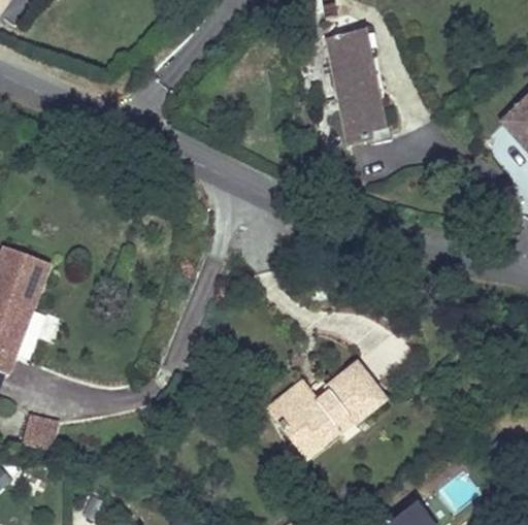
[(0,0),(0,13),(9,0),(0,0)]
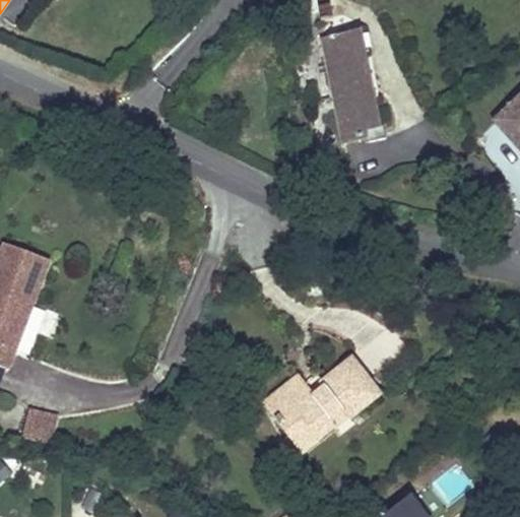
[(11,0),(4,17),(19,24),(29,3),(22,0),(11,0)]
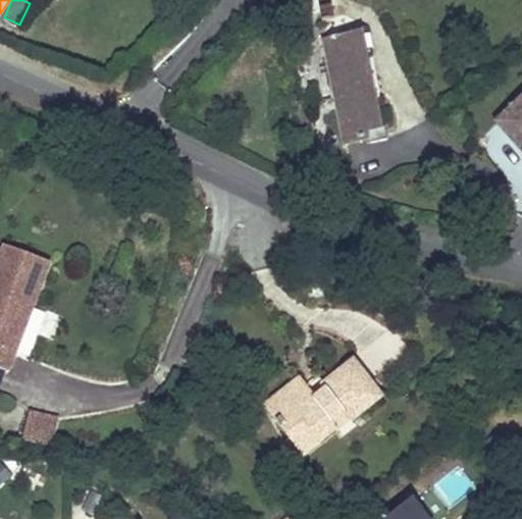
[(361,32),(324,39),(345,141),(367,136),(368,140),(385,137),(383,124),(381,125),(361,32)]
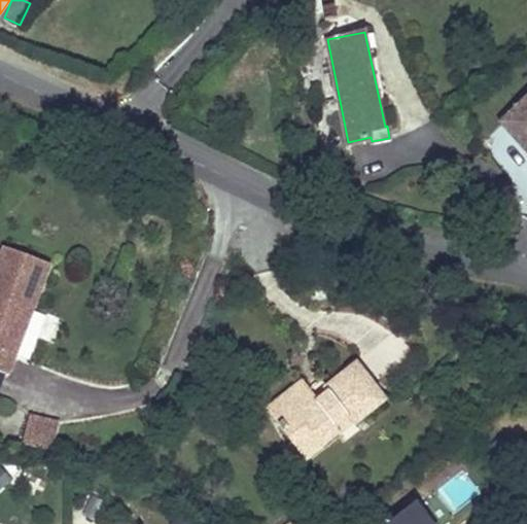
[(30,53),(36,55),(39,48),(33,45),(30,53)]
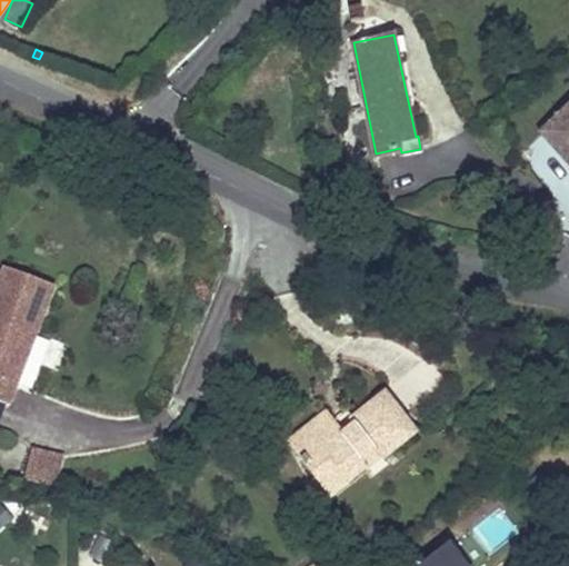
[(568,105),(540,131),(568,161),(568,105)]
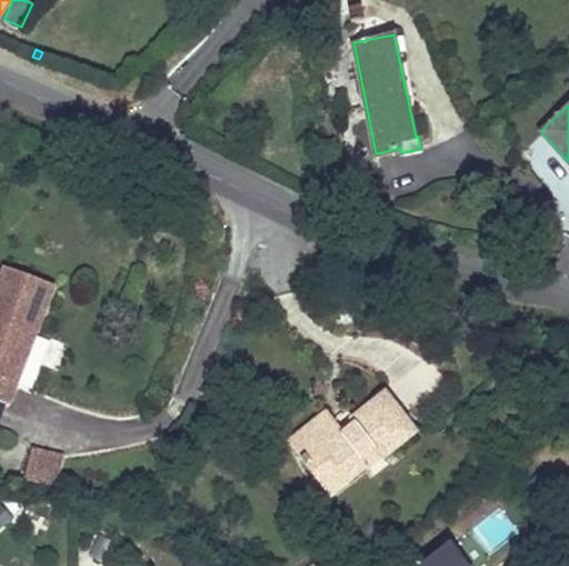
[(0,401),(9,405),(57,286),(9,266),(0,288),(0,401)]
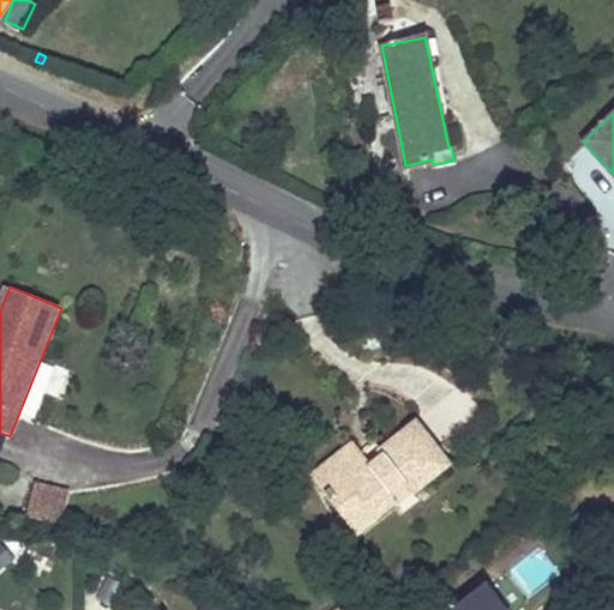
[(359,536),(453,465),(414,416),(377,442),(381,448),(366,459),(353,440),(312,470),(359,536)]
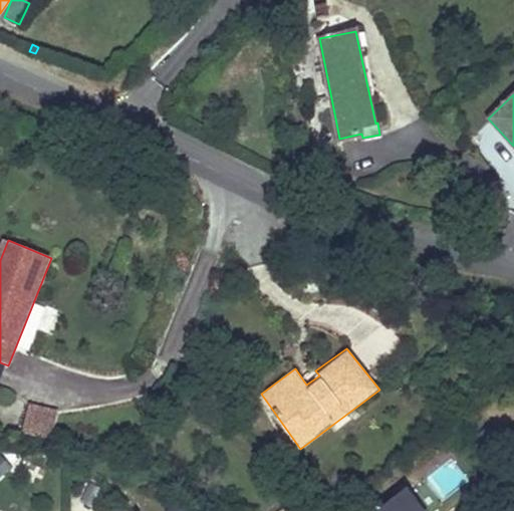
[(56,413),(28,406),(21,433),(49,441),(56,413)]
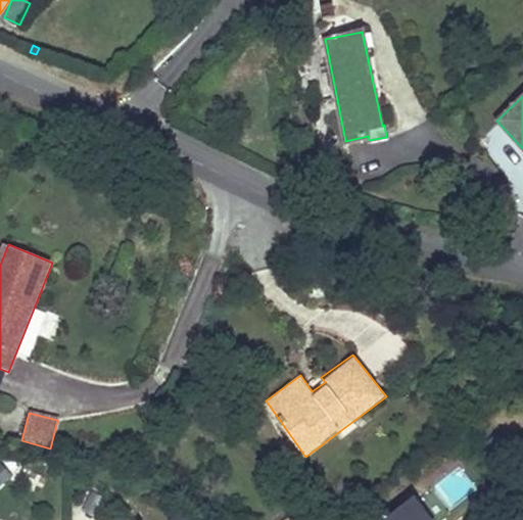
[(424,519),(407,500),(384,519),(424,519)]
